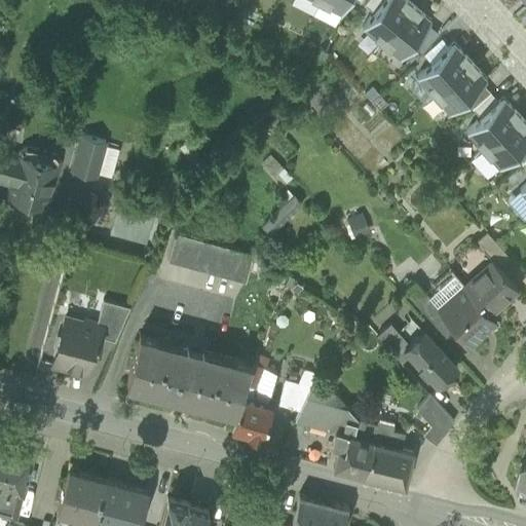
[(320,0),(341,10),(346,0),(320,0)]
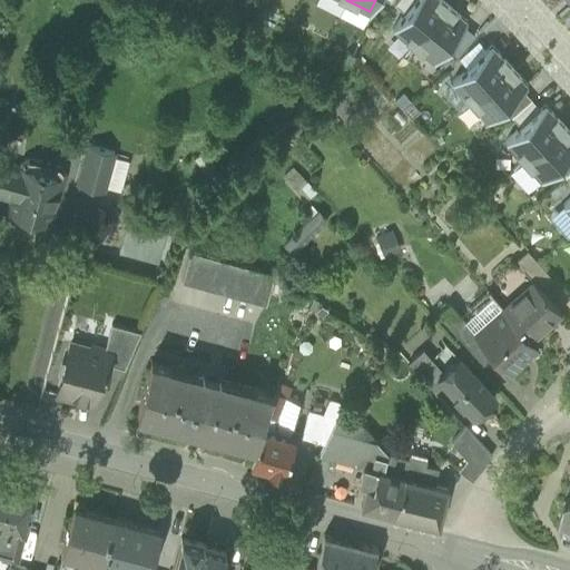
[(413,43),(446,2),(442,0),(413,0),(404,12),(392,27),(413,43)]
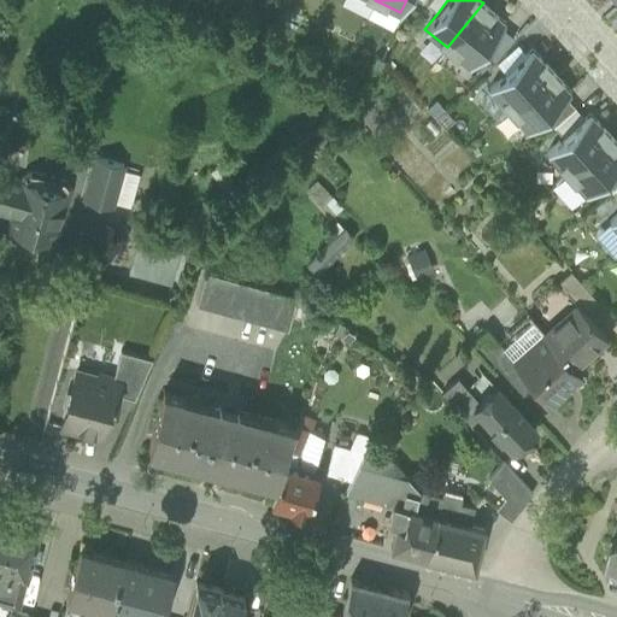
[(438,13),(447,0),(429,0),(427,4),(438,13)]
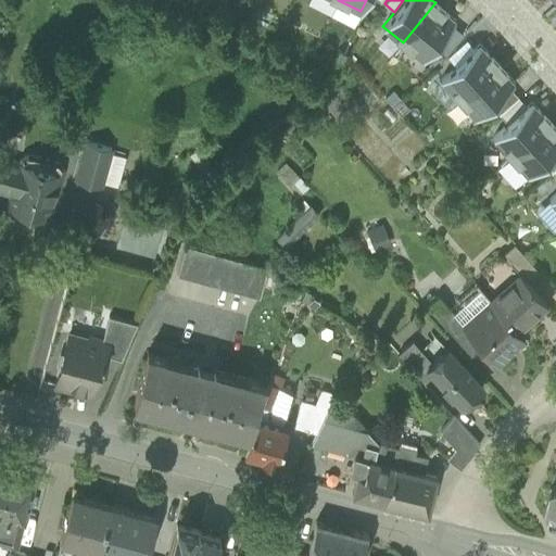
[(436,2),(403,42),(422,59),(434,45),(451,24),(455,20),(436,2)]
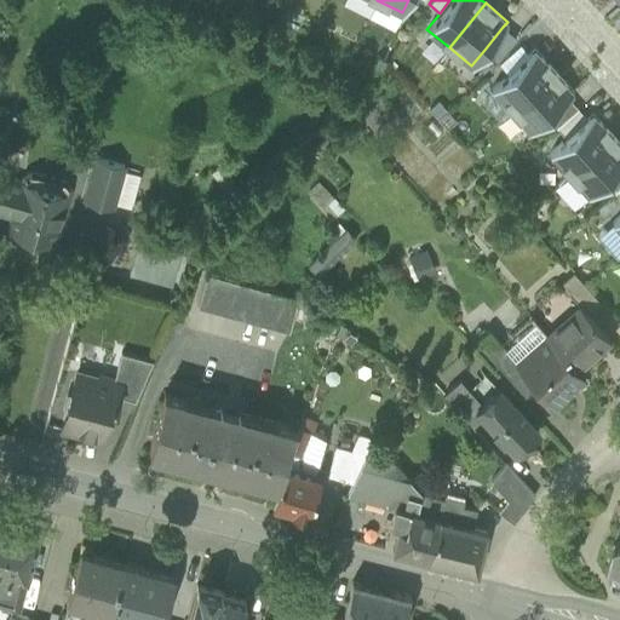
[(515,36),(503,27),(484,50),(495,58),(515,36)]
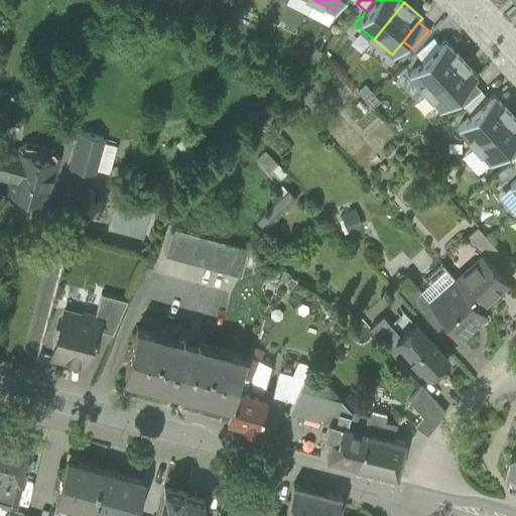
[(414,51),(422,60),(440,44),(432,35),(414,51)]
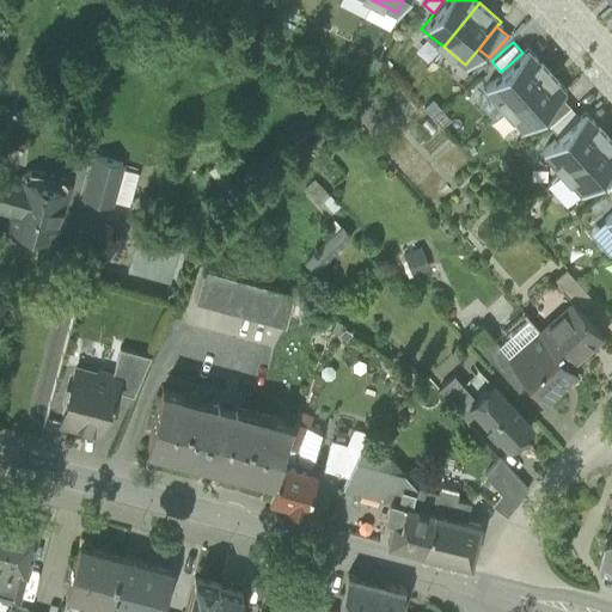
[(505,108),(546,68),(527,48),(522,53),(501,72),(485,86),(505,108)]
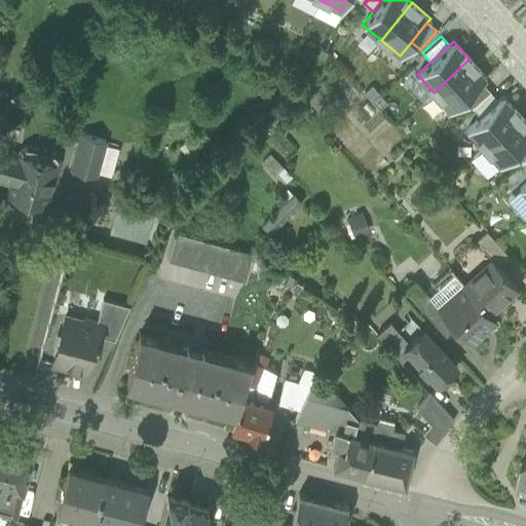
[(470,59),(434,92),(450,110),(463,99),(482,81),(486,77),(470,59)]
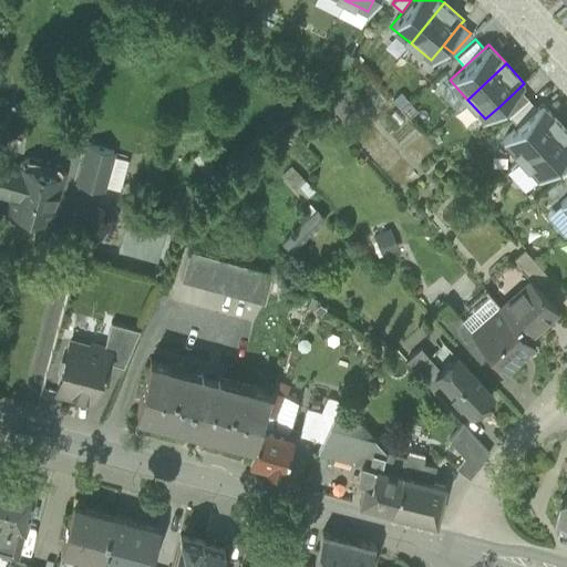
[(508,115),(528,98),(519,88),(500,106),(508,115)]
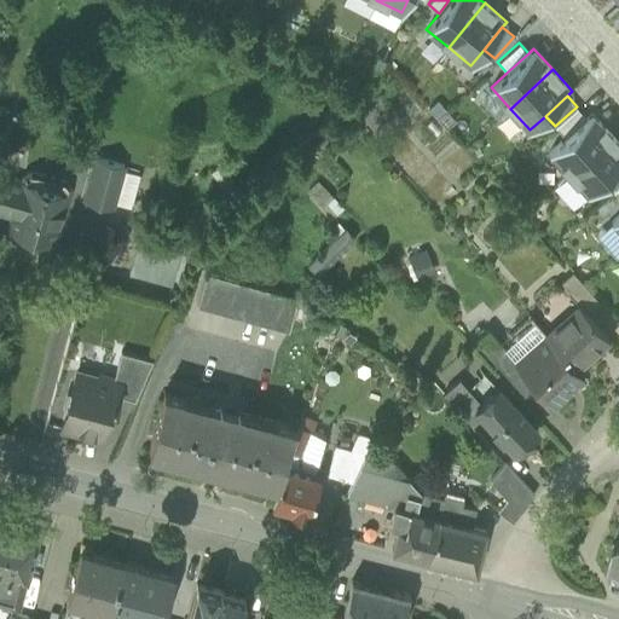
[(577,106),(555,126),(565,137),(586,117),(577,106)]
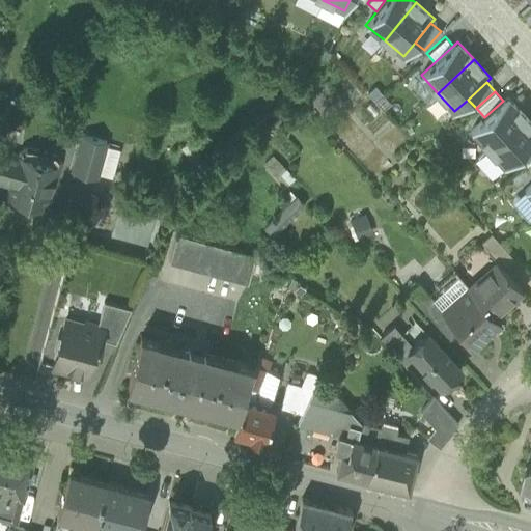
[(487,148),(524,115),(507,96),(503,101),(484,117),(471,130),(487,148)]
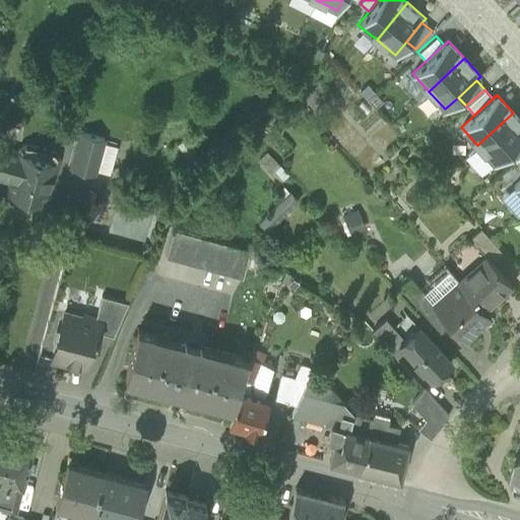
[(519,120),(513,113),(477,145),(494,164),(507,151),(519,139),(519,120)]
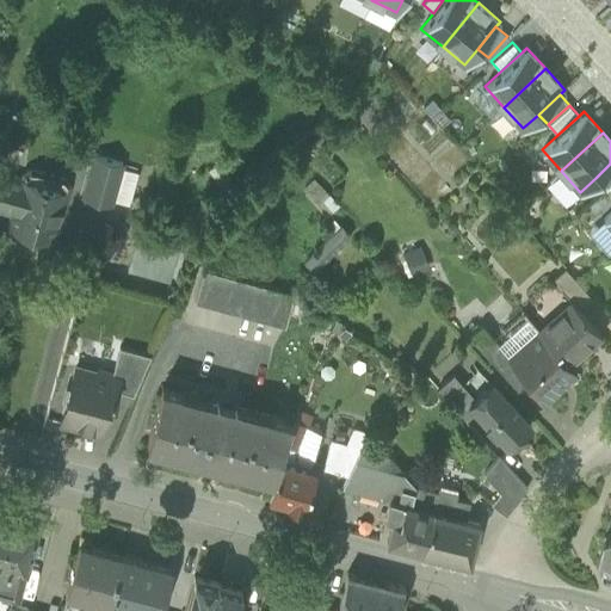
[(84,198),(111,205),(112,201),(121,168),(122,164),(94,156),(84,198)]
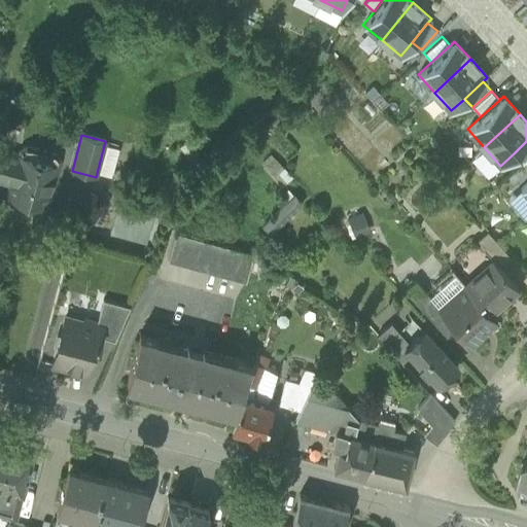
[(526,141),(514,153),(522,163),(526,157),(526,141)]
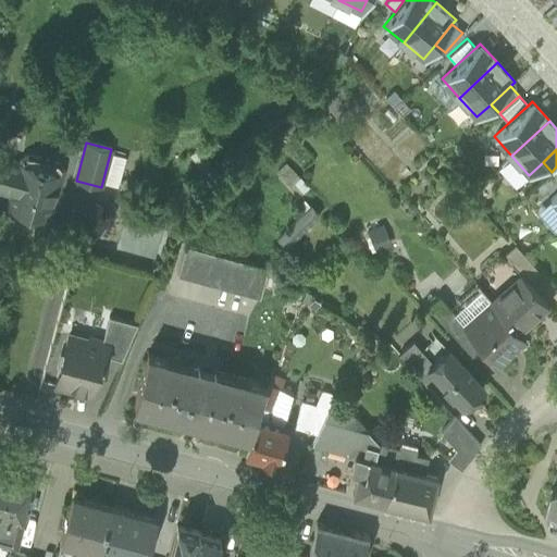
[(110,153),(102,183),(116,187),(125,158),(110,153)]
